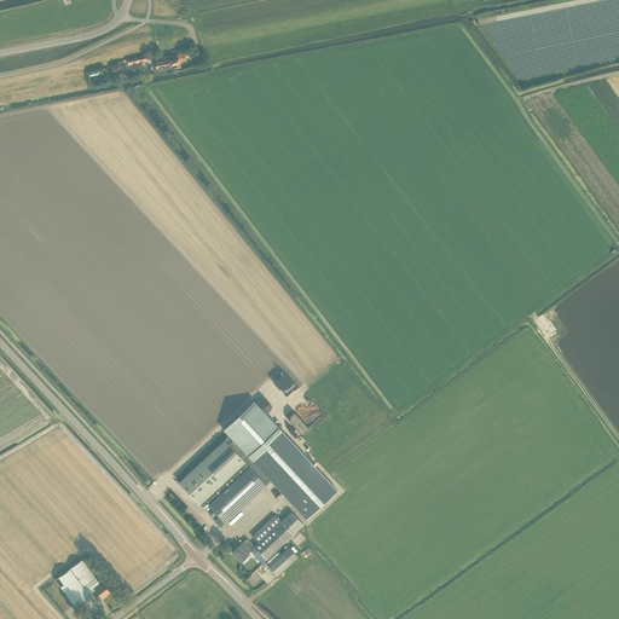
[(161,61),(157,61),(158,68),(160,73),(166,71),(165,67),(172,65),(172,69),(181,68),(180,64),(186,63),(189,62),(187,57),(186,58),(185,53),(181,53),(181,52),(178,52),(178,53),(161,57),(161,61)]
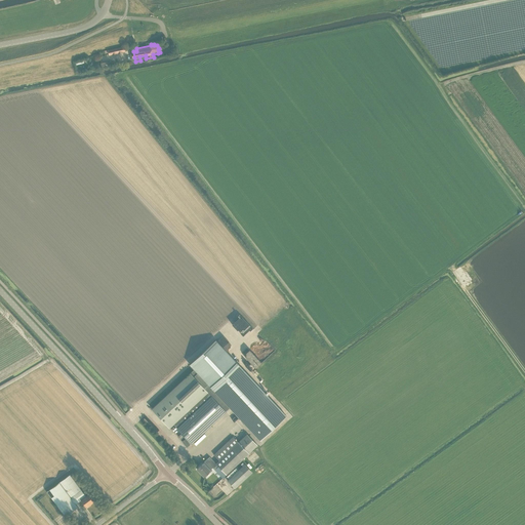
[(124,47),(109,50),(110,55),(125,52),(124,47)]
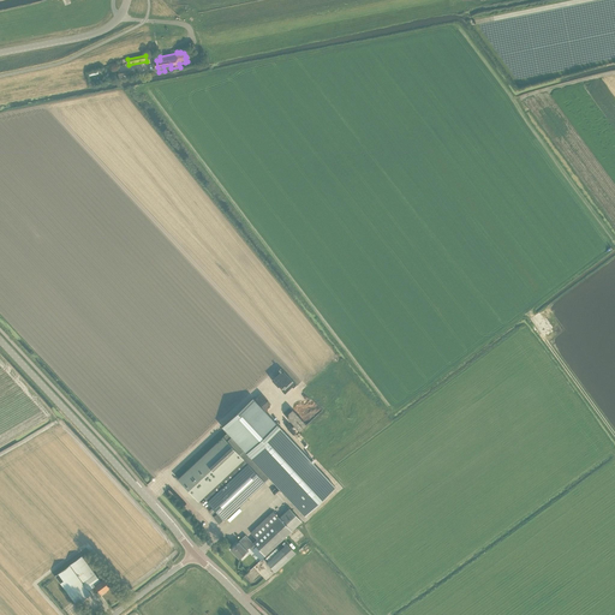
[(336,489),(255,400),(225,429),(228,434),(224,437),(266,482),(269,478),(305,517),(336,489)]
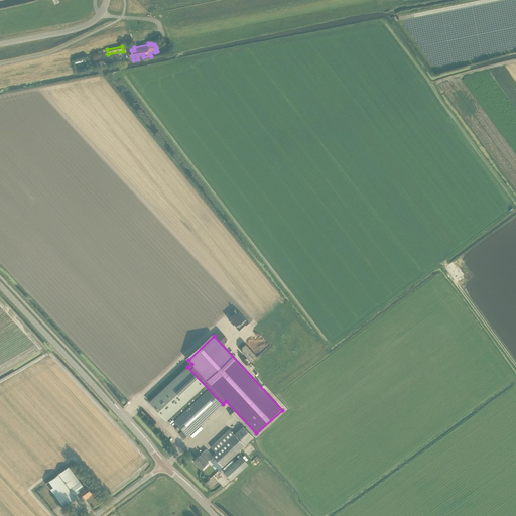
[(246,349),(250,352),(258,341),(254,338),(246,349)]
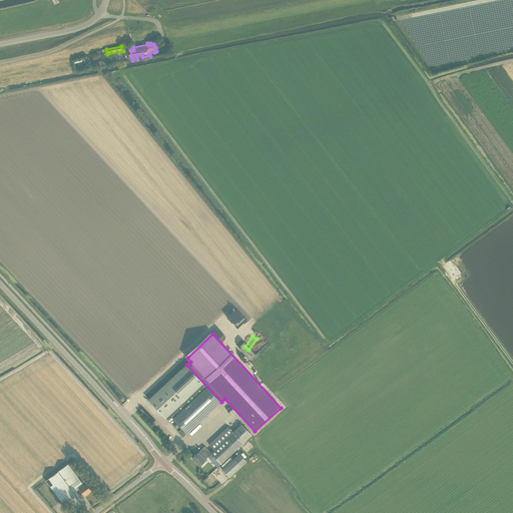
[(187,434),(221,402),(186,365),(149,400),(166,419),(170,415),(187,434)]
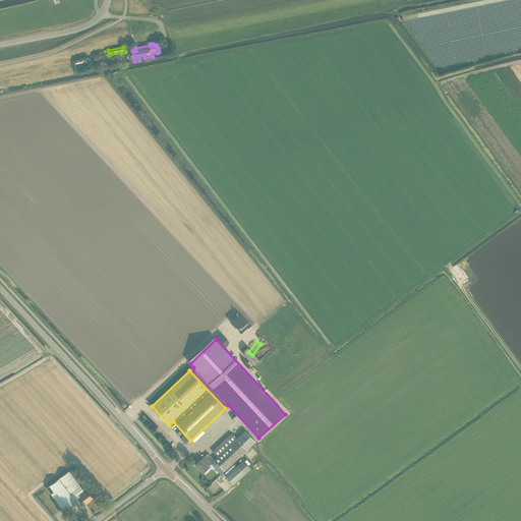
[(195,439),(197,441),(208,431),(206,429),(195,439)]
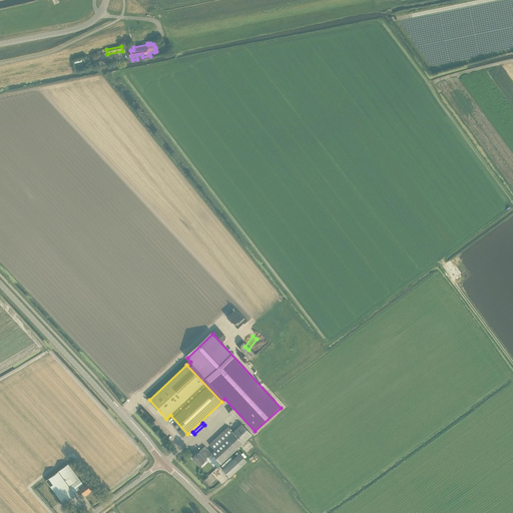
[(210,452),(205,447),(192,458),(199,466),(207,459),(208,457),(210,459),(213,456),(221,464),(251,435),(241,424),(234,431),(233,430),(231,431),(227,427),(209,445),(214,450),(210,452)]
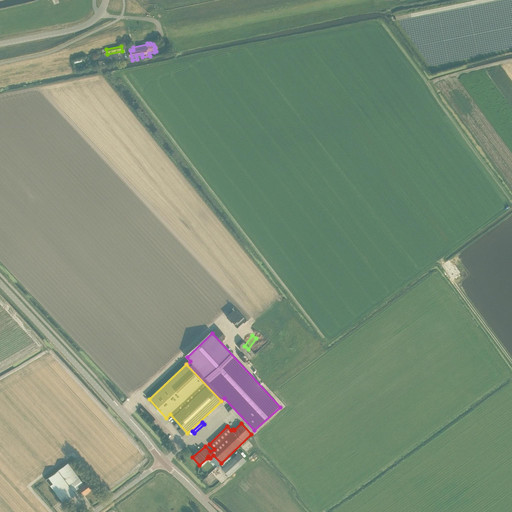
[(246,461),(239,453),(222,469),(229,477),(246,461)]
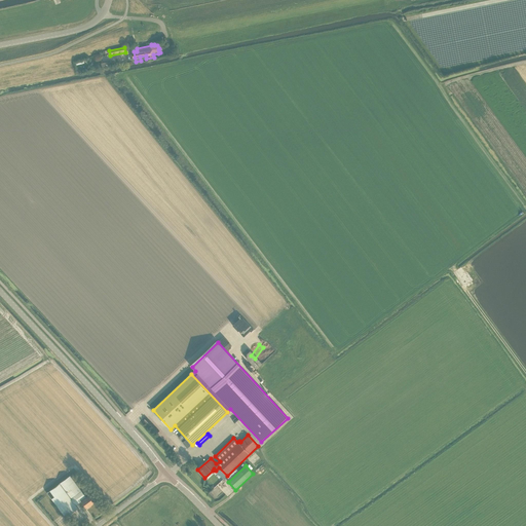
[(83,508),(85,505),(86,509),(95,503),(88,495),(86,497),(70,476),(47,493),(63,514),(66,518),(78,509),(76,505),(79,503),(83,508)]
